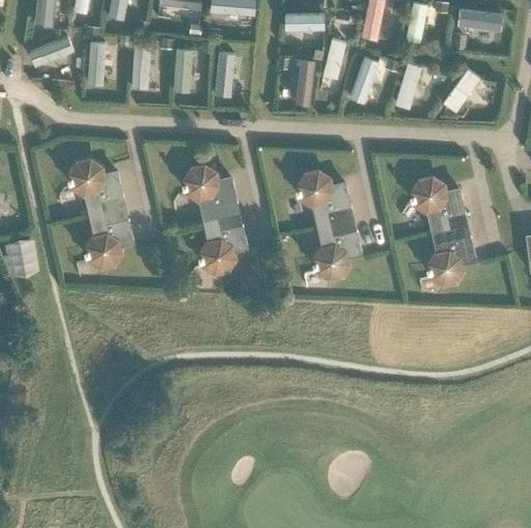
[(51,28),(54,0),(36,0),(33,26),(51,28)]
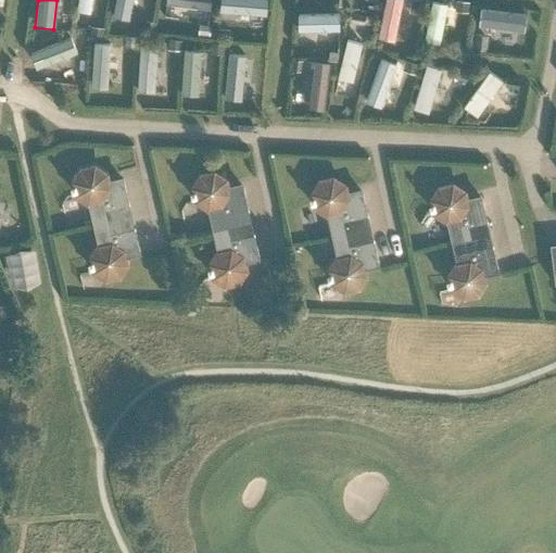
[(90,15),(92,0),(78,0),(76,13),(90,15)]
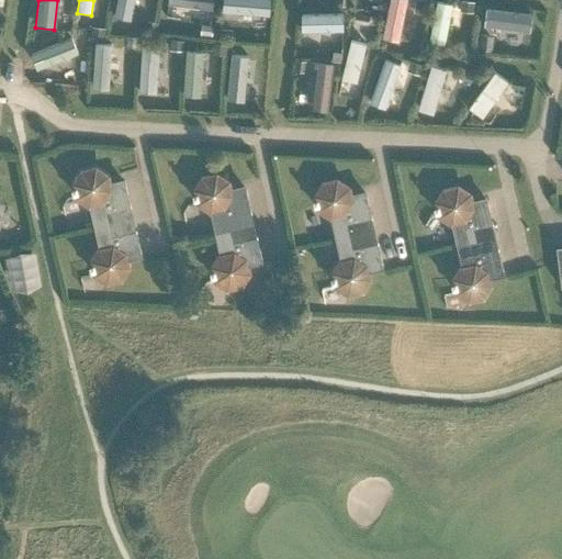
[(131,21),(134,0),(116,0),(113,18),(131,21)]
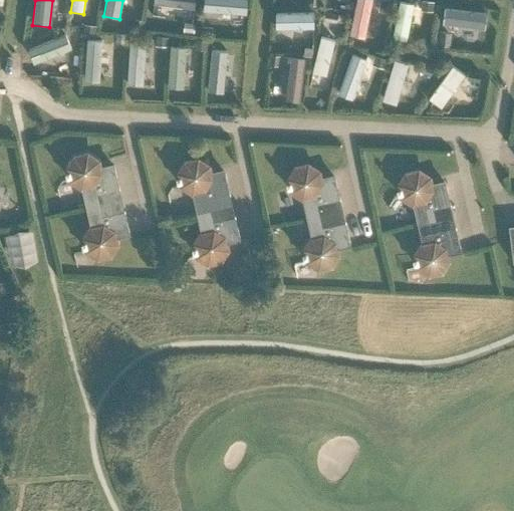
[(196,9),(196,0),(153,0),(153,5),(196,9)]
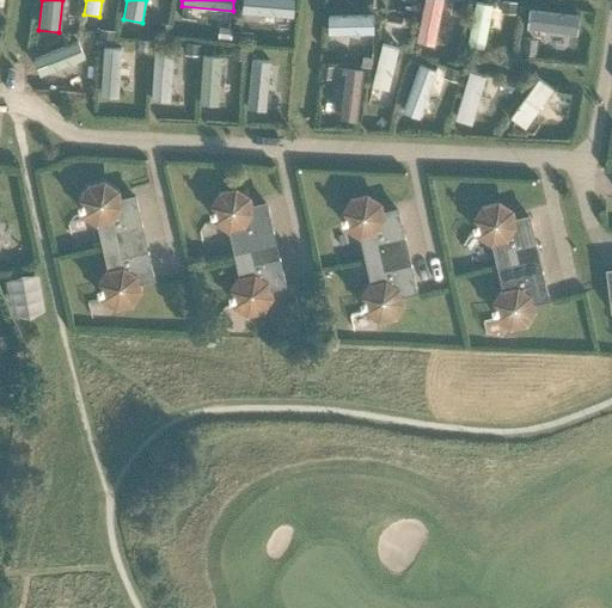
[(293,19),(294,0),(243,0),(242,14),(293,19)]
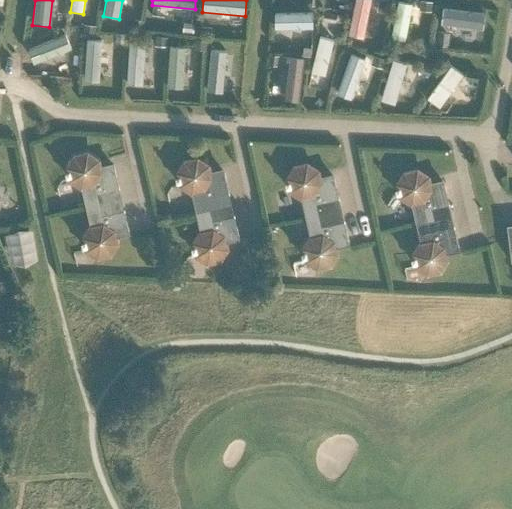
[(364,40),(372,0),(370,0),(356,0),(348,37),(364,40)]
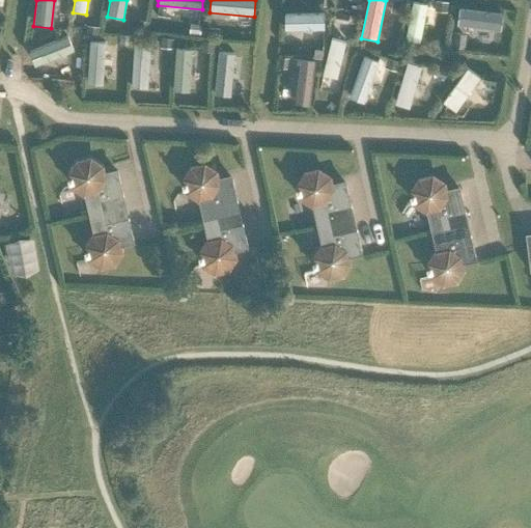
[(421,45),(427,6),(414,4),(407,42),(421,45)]
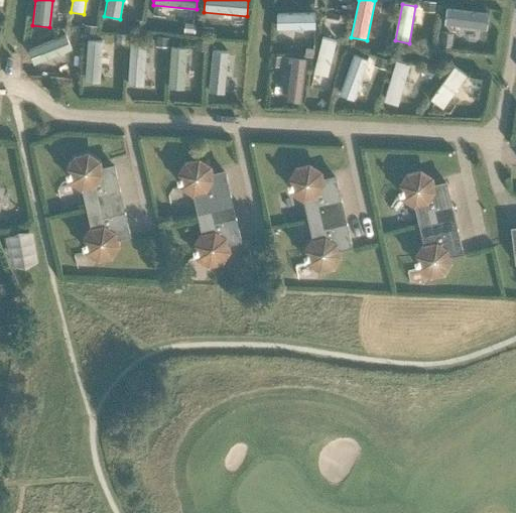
[(487,31),(489,15),(447,10),(445,25),(487,31)]
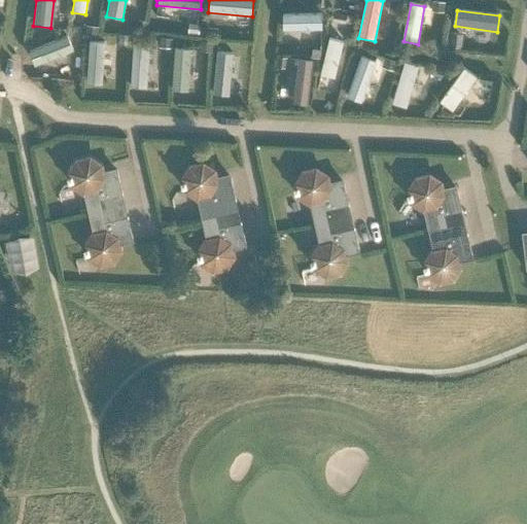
[(322,31),(321,15),(282,16),(283,32),(322,31)]
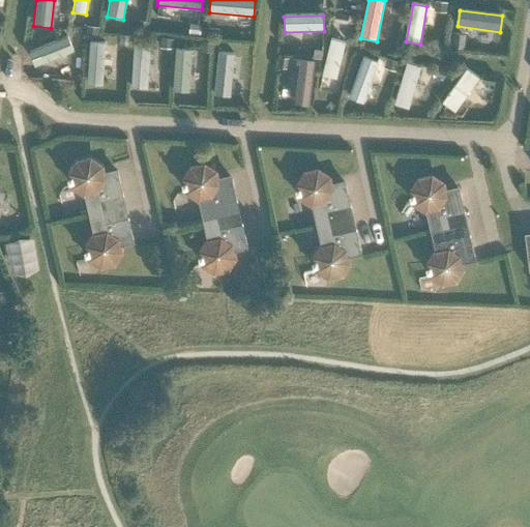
[(74,53),(67,37),(28,52),(34,67),(74,53)]
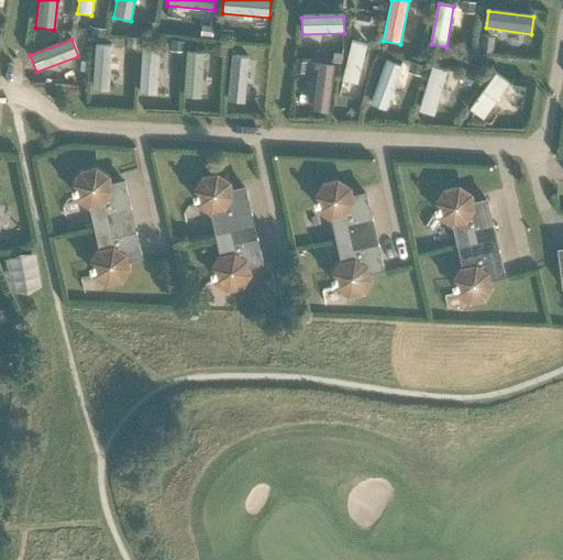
[(367,46),(351,43),(342,83),(357,86),(367,46)]
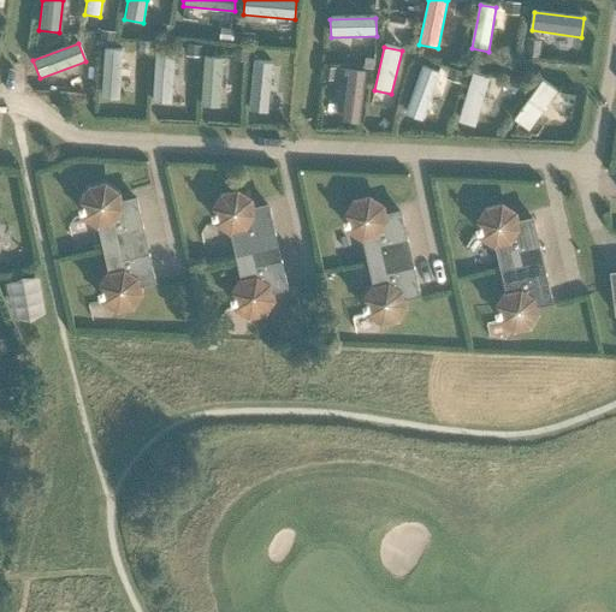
[(119,101),(123,52),(104,51),(101,100),(119,101)]
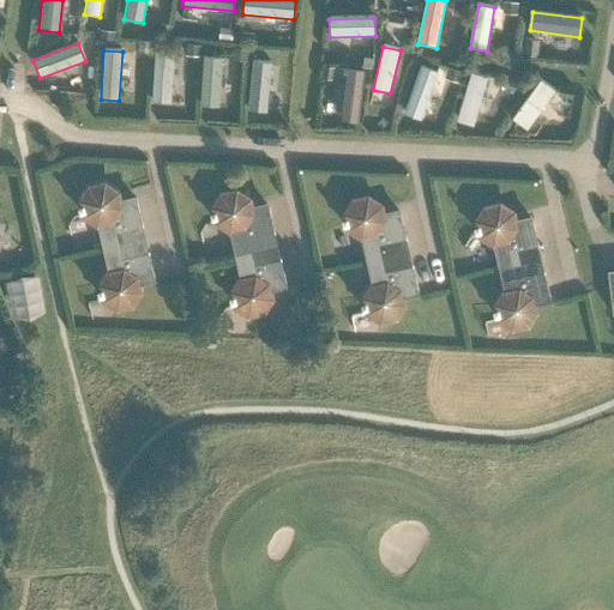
[(172,103),(174,54),(155,53),(151,103),(172,103)]
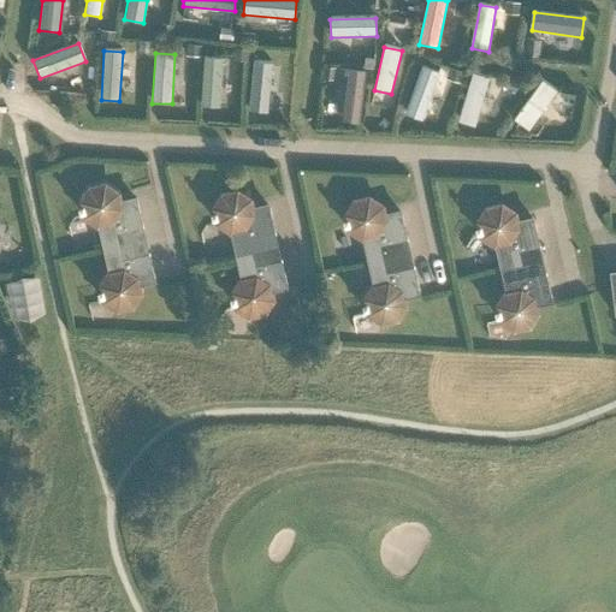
[(220,108),(223,59),(203,58),(201,107),(220,108)]
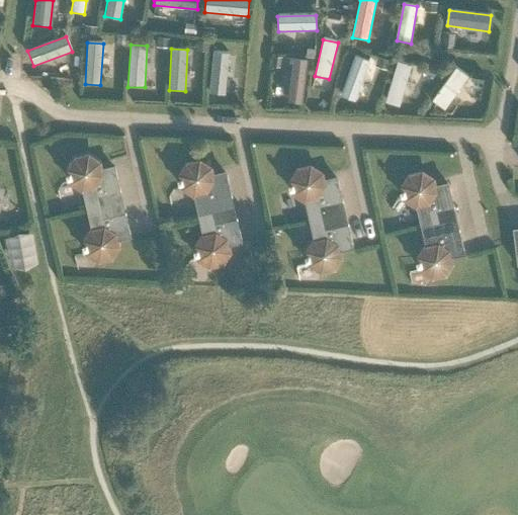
[(225,96),(230,55),(213,53),(208,94),(225,96)]
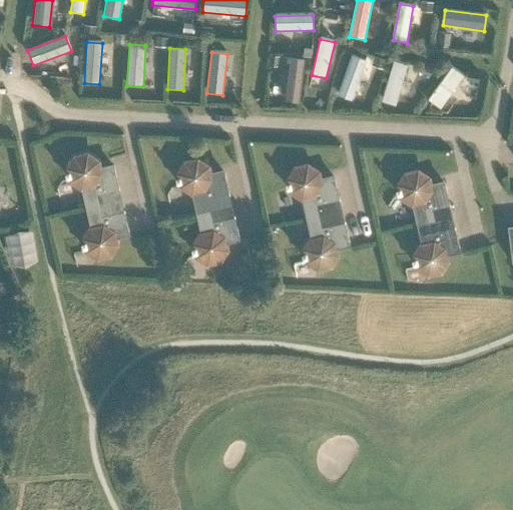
[(352,100),(367,62),(353,56),(338,94),(352,100)]
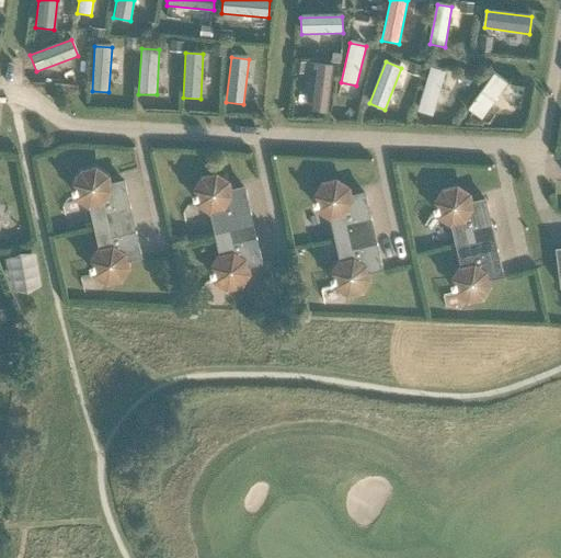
[(329,113),(334,67),(319,65),(312,112),(329,113)]
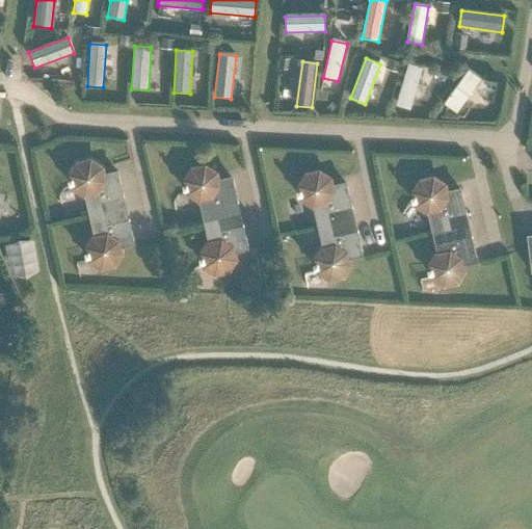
[(410,110),(423,68),(408,63),(396,106),(410,110)]
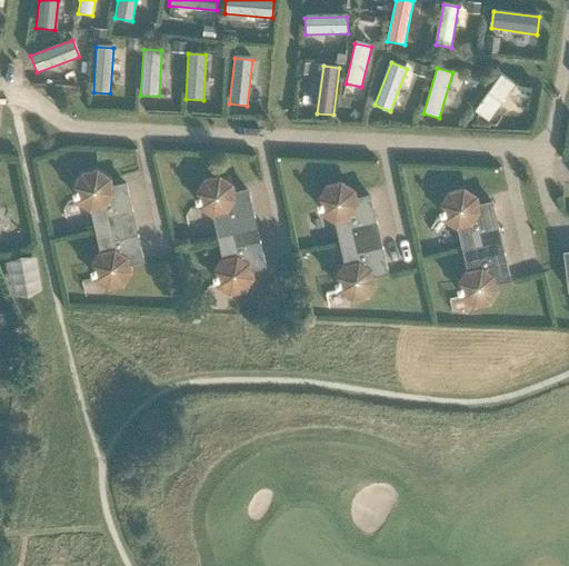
[(489,122),(516,86),(502,76),(475,112),(489,122)]
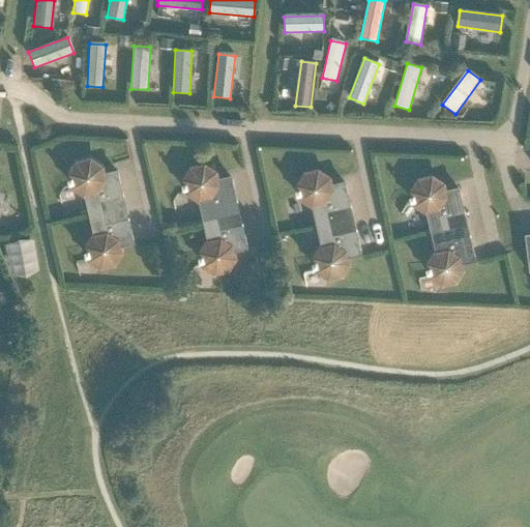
[(481,109),(499,84),(484,75),(467,99),(481,109)]
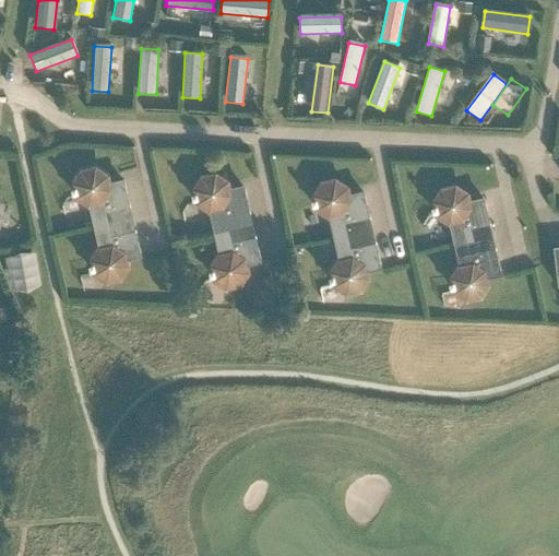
[(81,174),(73,186),(74,191),(72,191),(72,196),(75,194),(76,200),(88,208),(93,229),(107,226),(105,213),(129,208),(125,186),(109,189),(107,178),(95,170),(81,174)]
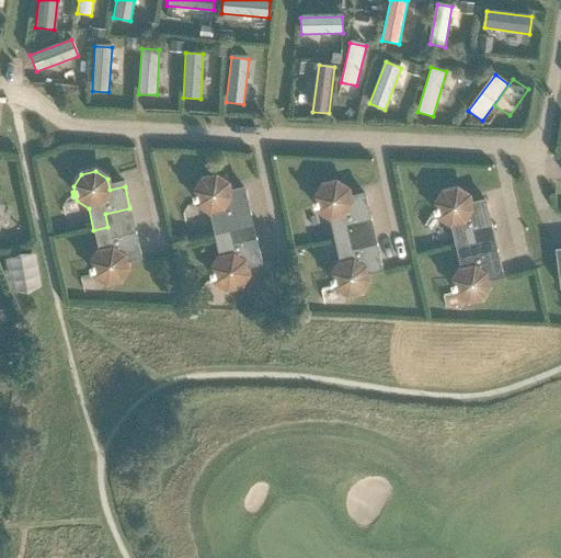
[(195,197),(192,197),(193,202),(196,202),(197,206),(209,214),(214,236),(228,232),(225,219),(250,214),(245,192),(230,195),(228,184),(215,177),(201,180),(193,192),(195,197)]
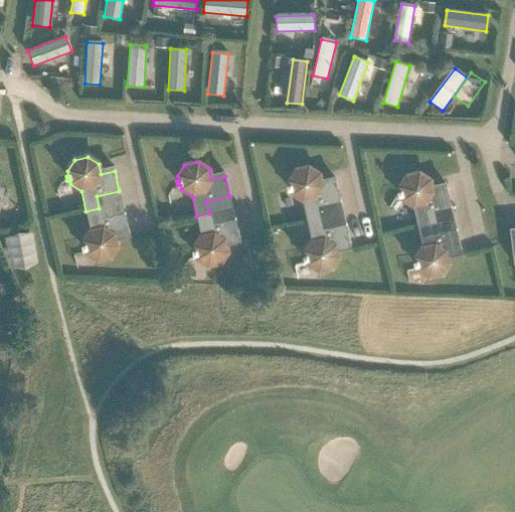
[(295,171),(288,182),(289,186),(287,187),(288,191),(290,190),(291,195),(302,202),(307,221),(320,218),(317,207),(340,202),(335,182),(322,185),(319,175),(308,168),(295,171)]
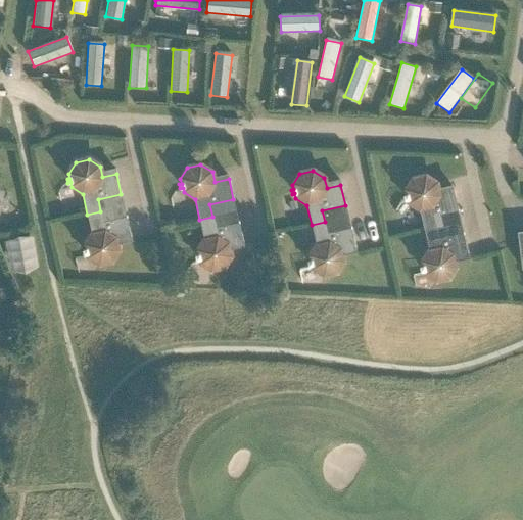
[(412,180),(405,191),(406,195),(403,196),(405,200),(407,199),(408,204),(420,210),(424,231),(437,228),(434,216),(458,210),(453,190),(439,193),(436,183),(425,177),(412,180)]
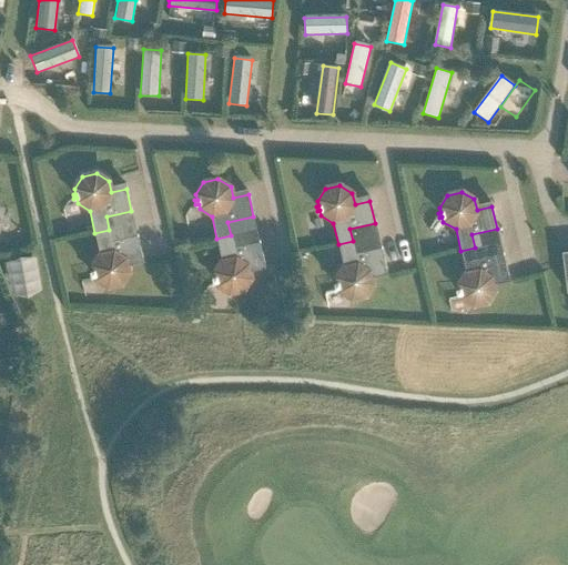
[(100,254),(92,266),(93,272),(90,272),(91,276),(94,276),(95,281),(108,289),(122,285),(130,273),(127,262),(142,259),(138,236),(112,242),(109,230),(94,233),(100,254)]
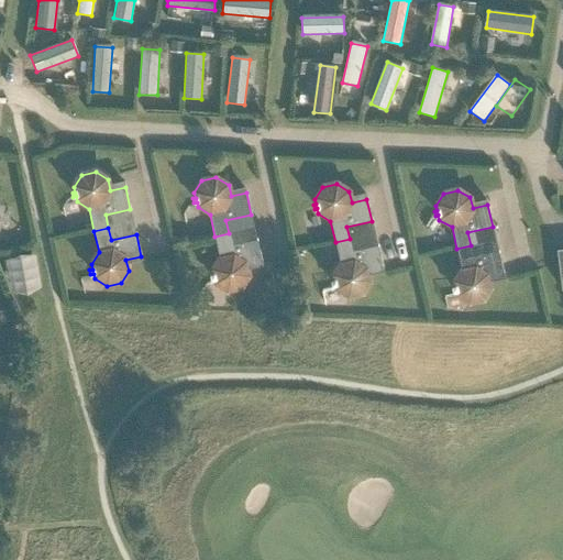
[(212,275),(210,276),(211,281),(213,280),(214,285),(228,293),(242,289),(250,277),(246,265),(262,262),(256,240),(232,246),(229,233),(214,237),(219,259),(211,271),(212,275)]
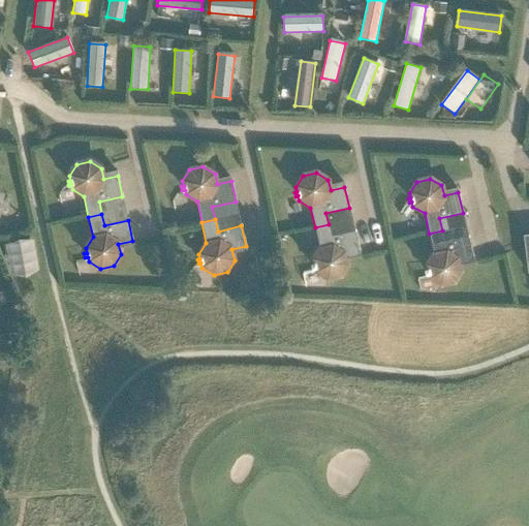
[(319,248),(312,259),(313,265),(311,265),(312,269),(314,268),(315,273),(328,280),(340,277),(347,266),(345,255),(360,252),(354,231),(332,237),(329,224),(315,227),(319,248)]
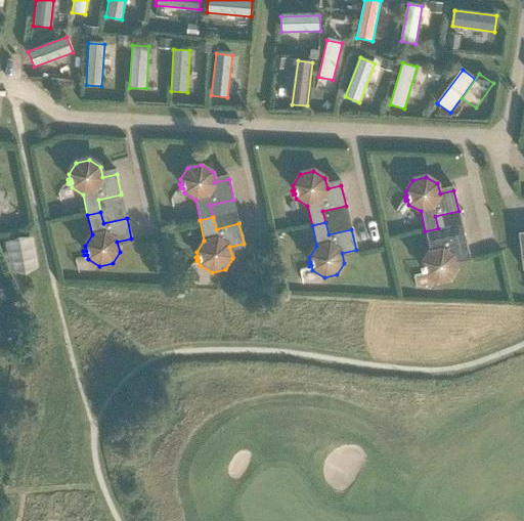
[(438,228),(425,231),(430,252),(422,263),(423,267),(421,268),(422,271),(424,271),(425,276),(436,284),(449,280),(456,268),(454,259),(469,256),(464,235),(441,241),(438,228)]
